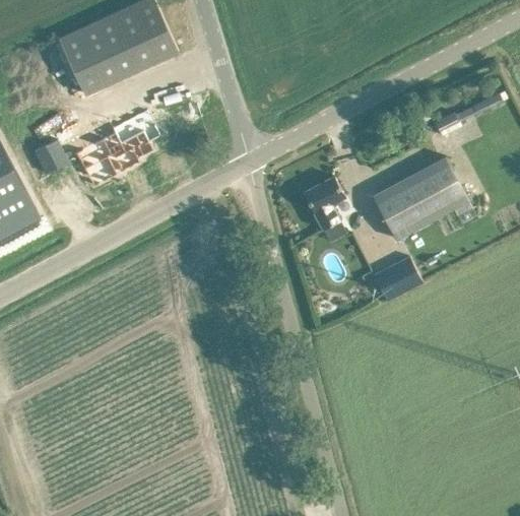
[(179,54),(154,0),(148,0),(60,40),(85,97),(179,54)]
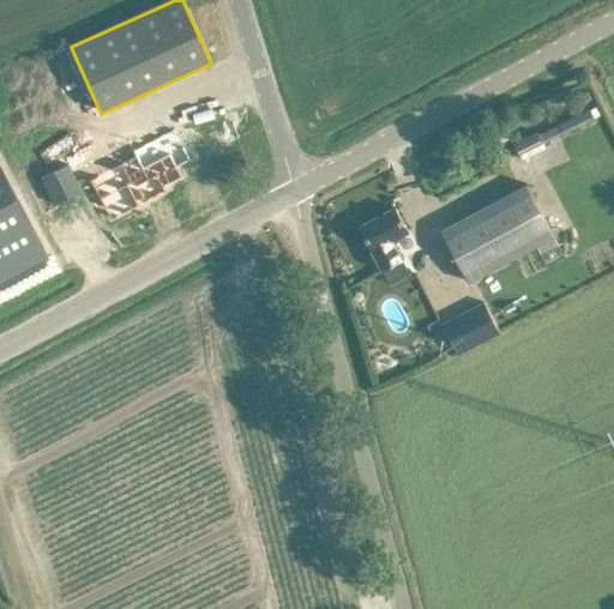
[(558,128),(540,138),(545,148),(600,120),(596,112),(590,114),(589,113),(558,128)]
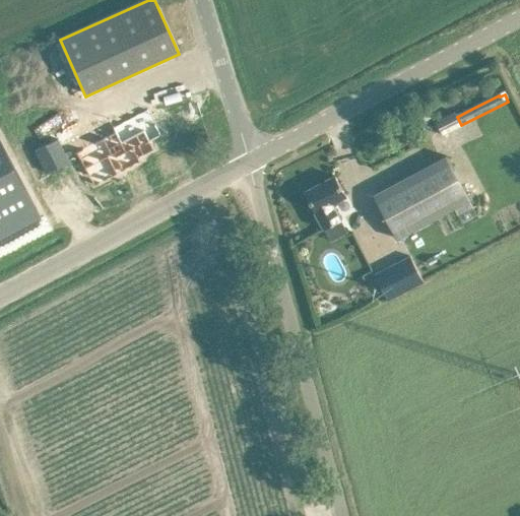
[(156,138),(170,131),(155,105),(121,123),(123,127),(83,148),(102,182),(148,156),(146,152),(160,145),(156,138)]
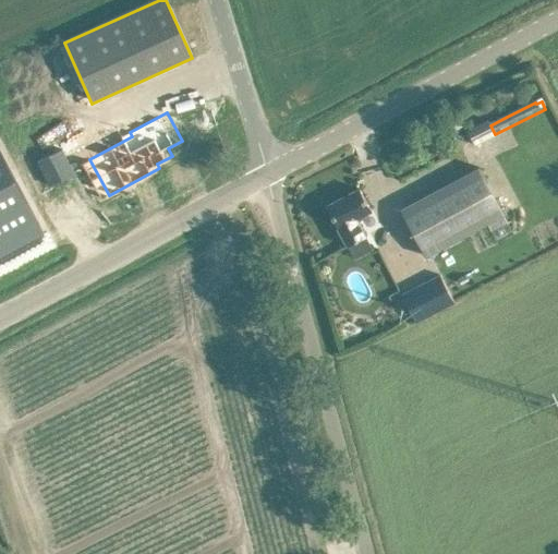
[(487,123),(466,133),(472,144),(493,134),(487,123)]
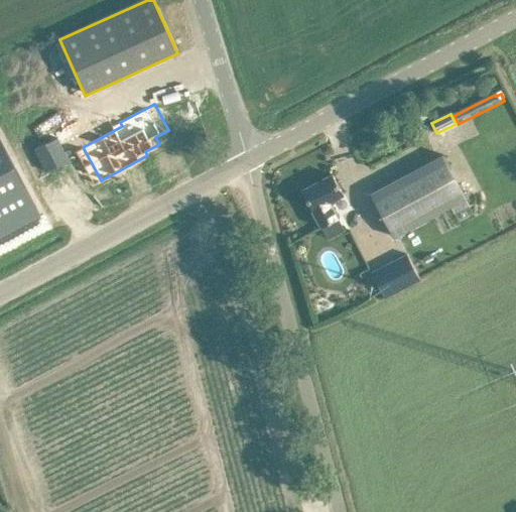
[(57,140),(36,151),(46,174),(69,164),(57,140)]
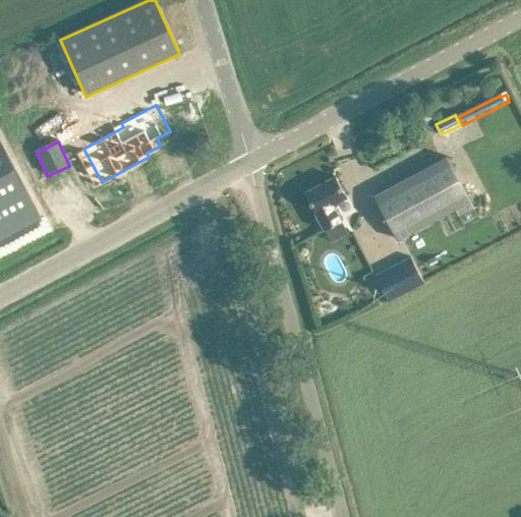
[(374,199),(384,217),(398,242),(471,203),(448,160),(374,199)]
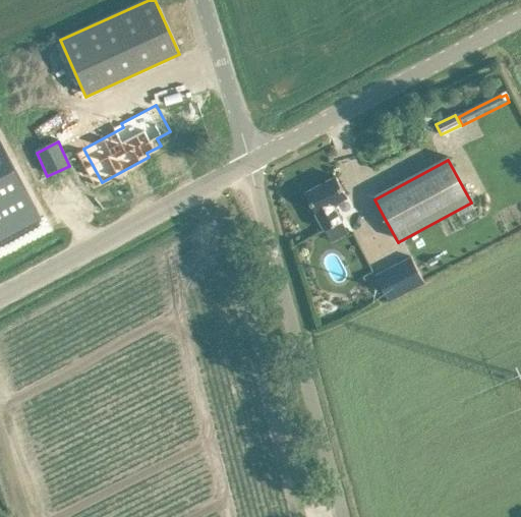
[(0,168),(0,240),(41,219),(11,162),(0,168)]
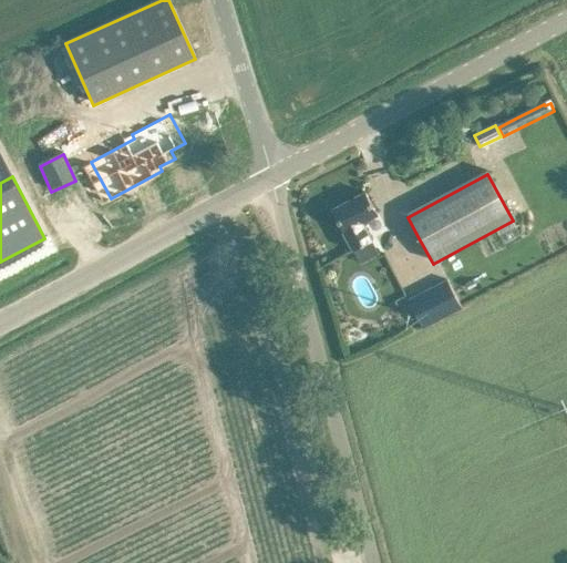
[(378,218),(375,214),(366,195),(332,213),(353,253),(373,243),(364,226),(378,218)]
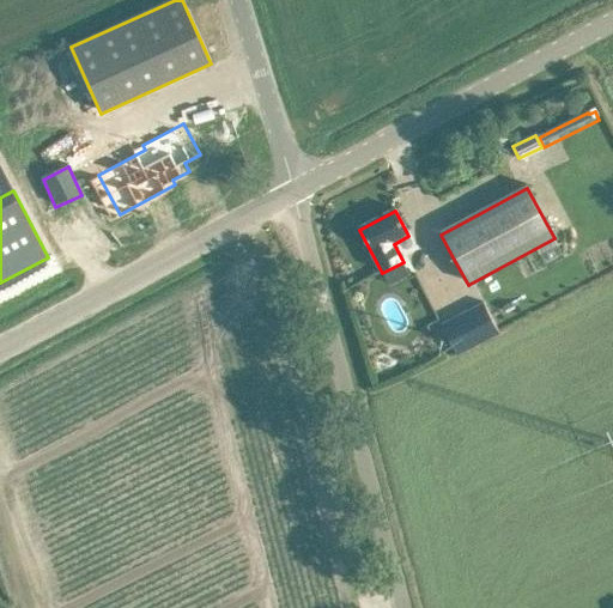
[(499,335),(484,305),(441,326),(454,356),(456,358),(499,335)]
